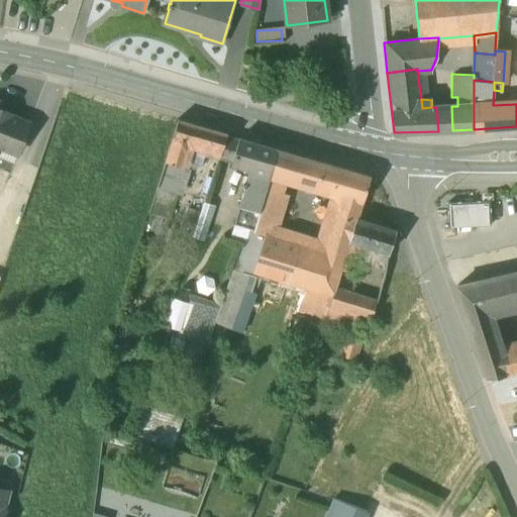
[(451,106),(436,107),(438,131),(452,130),(451,106)]
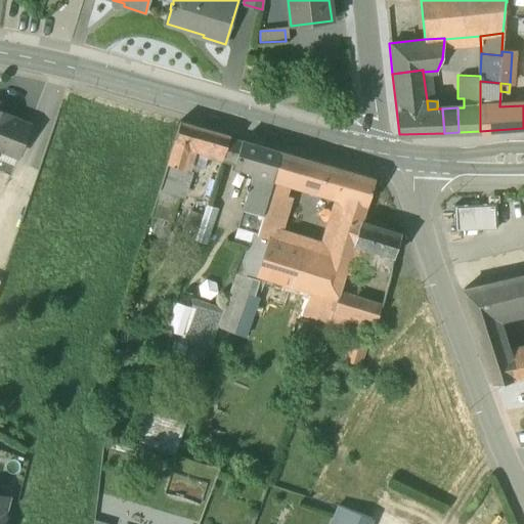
[(11,115),(0,110),(0,146),(18,154),(29,124),(11,117),(11,115)]
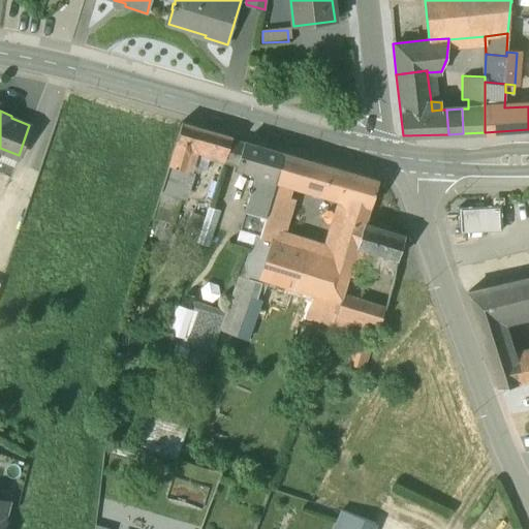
[(218,132),(181,122),(168,165),(189,172),(194,155),(210,159),(218,132)]
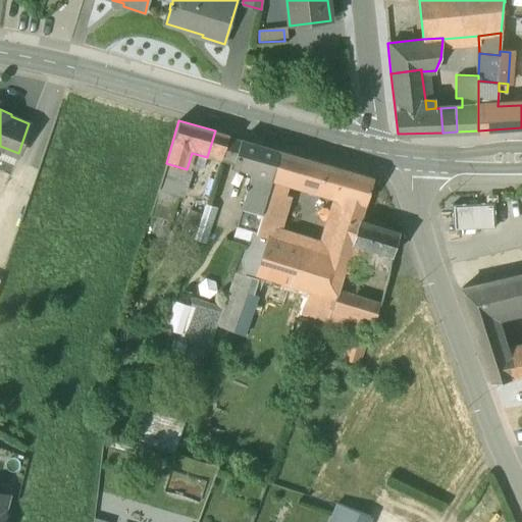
[(278,149),(241,139),(233,163),(252,168),(251,171),(270,178),(278,149)]
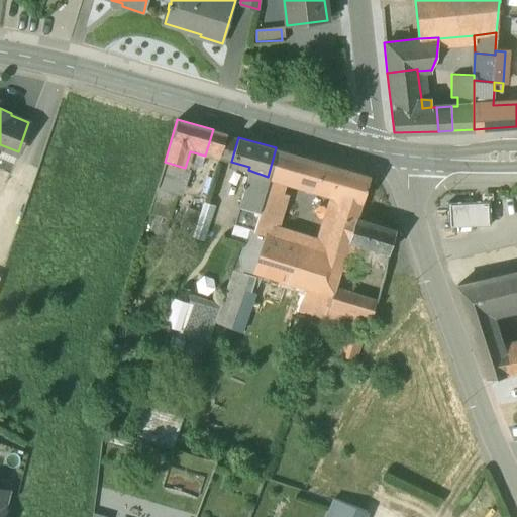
[(307,159),(277,149),(270,172),(273,173),(283,176),(300,181),(307,159)]
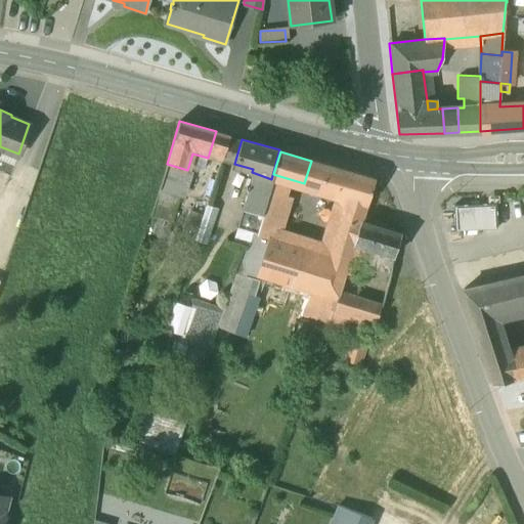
[(375,179),(311,161),(304,183),(347,198),(337,225),(357,233),(360,221),(361,222),(375,179)]
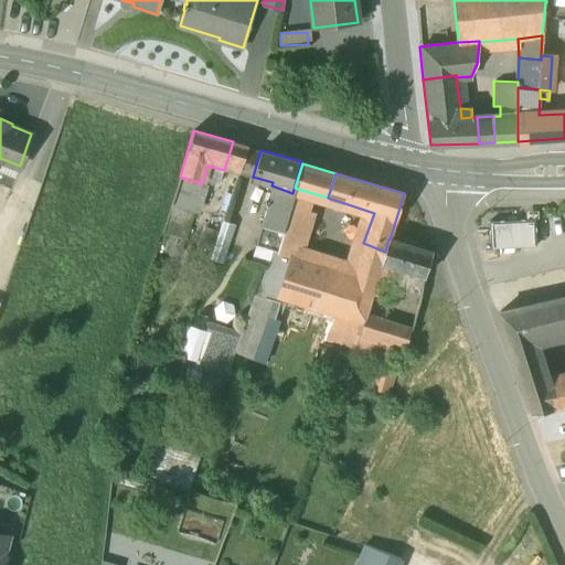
[(202,183),(180,177),(171,205),(193,210),(202,183)]
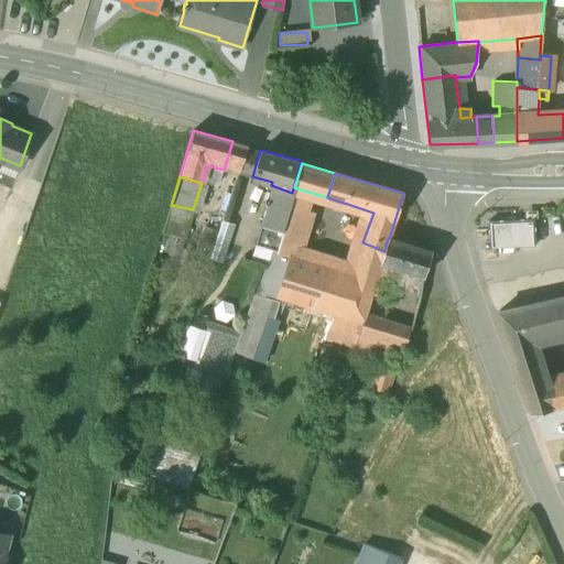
[(292,193),(271,185),(261,223),(281,228),(292,193)]
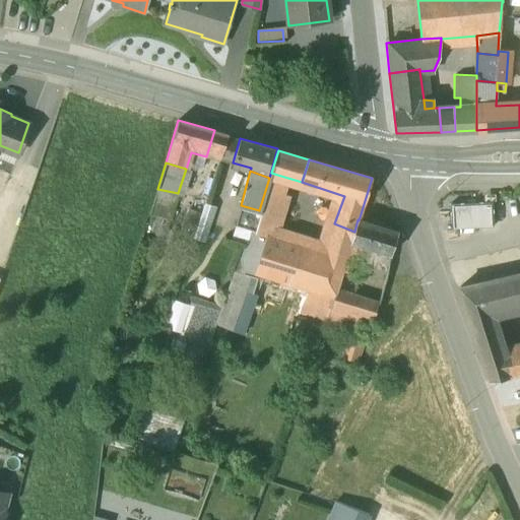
[(274,174),(256,233),(253,231),(249,230),(245,244),(241,253),(218,326),(245,334),(276,237),(275,238),(287,196),(283,194),(284,177),(274,174)]
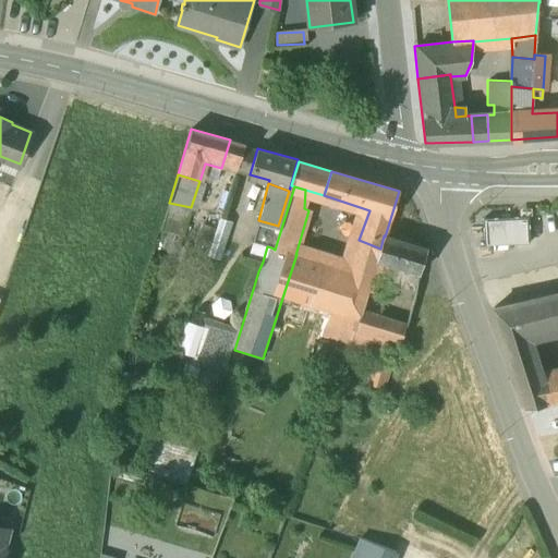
[(230,192),(217,189),(210,208),(222,213),(230,192)]
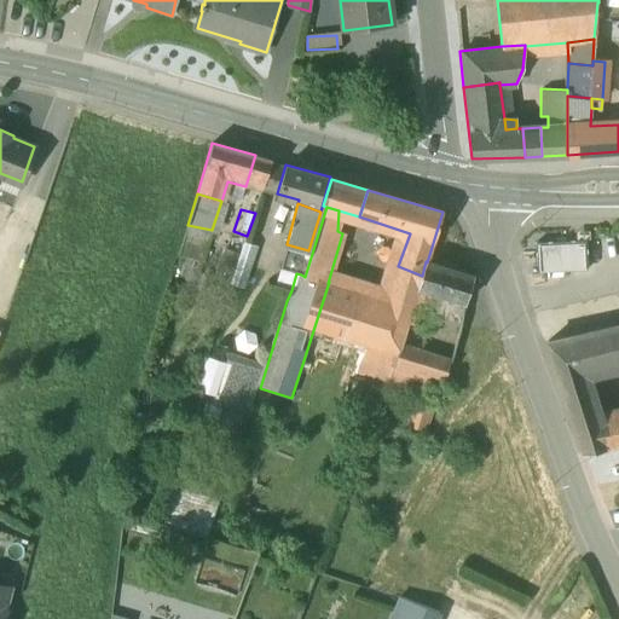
[(202,258),(212,230),(187,225),(179,250),(202,258)]
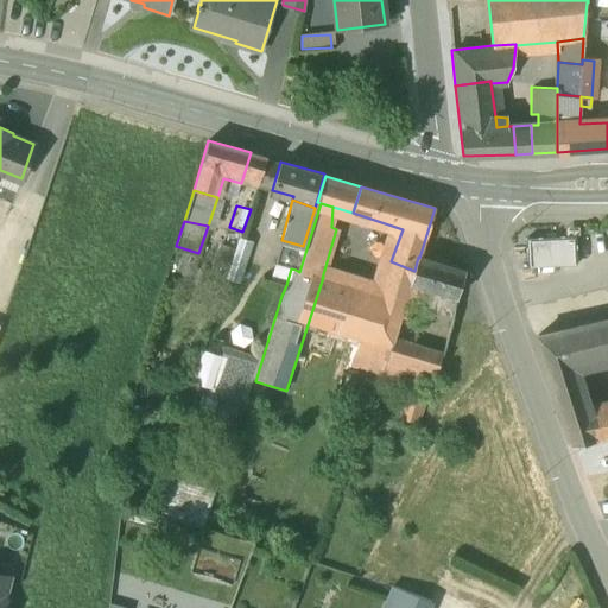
[(235,251),(230,264),(227,277),(241,282),(253,241),(239,236),(235,251)]
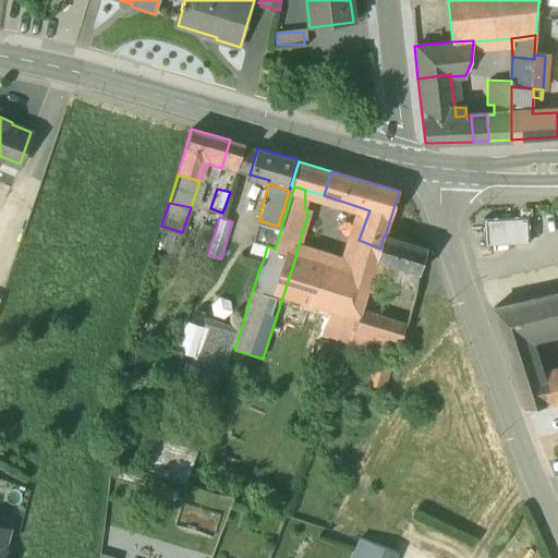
[(278,226),(258,220),(253,241),(249,257),(263,262),(267,246),(271,247),(278,226)]
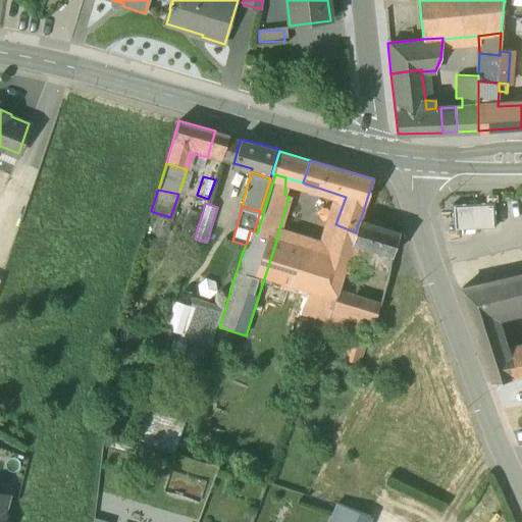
[(492,206),(453,207),(454,228),(492,227),(492,206)]
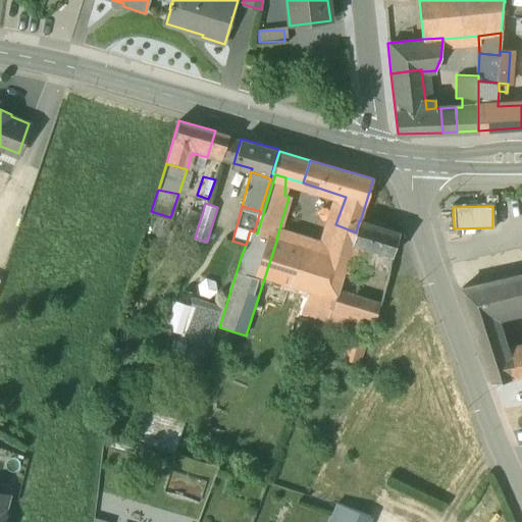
[(185,222),(198,226),(202,215),(188,211),(185,222)]
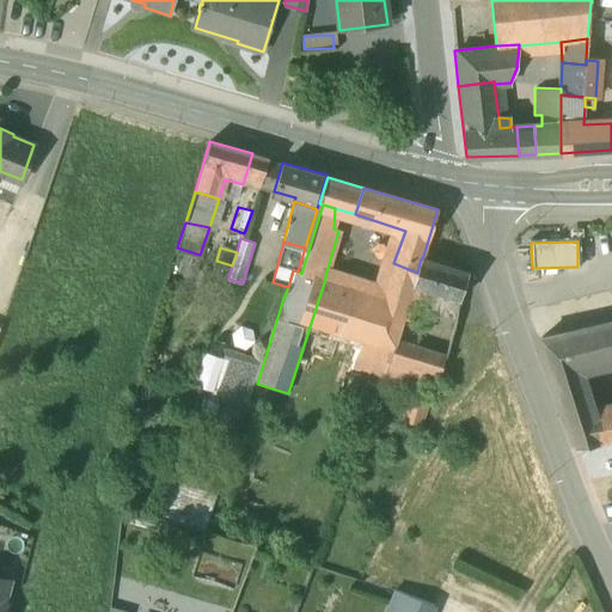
[(422,259),(421,258),(417,273),(414,282),(433,288),(460,298),(469,274),(422,259)]
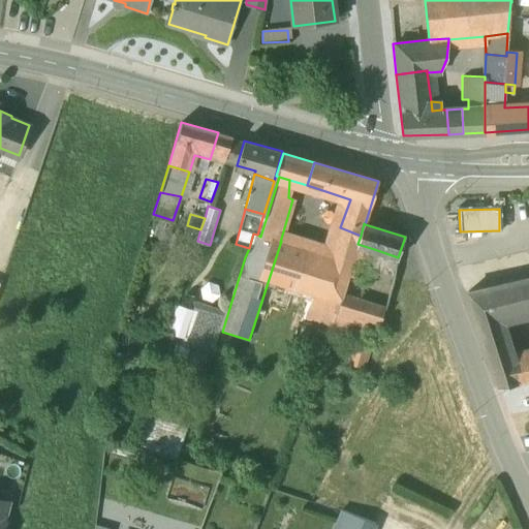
[(361,236),(340,227),(332,250),(353,257),(354,256),(358,244),(361,236)]
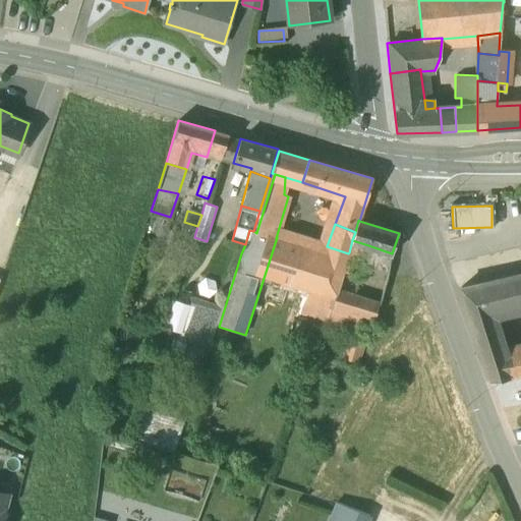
[(348,253),(327,246),(325,252),(313,248),(277,237),(268,270),(336,292),(337,290),(344,272),(343,271),(348,253)]
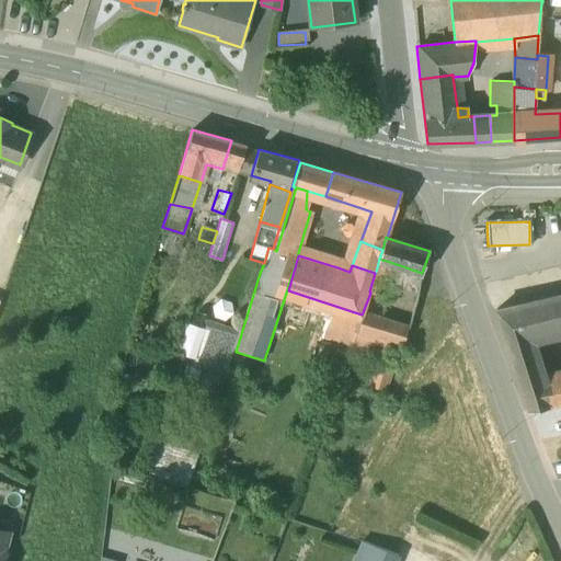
[(397,264),(379,259),(376,272),(392,278),(397,264)]
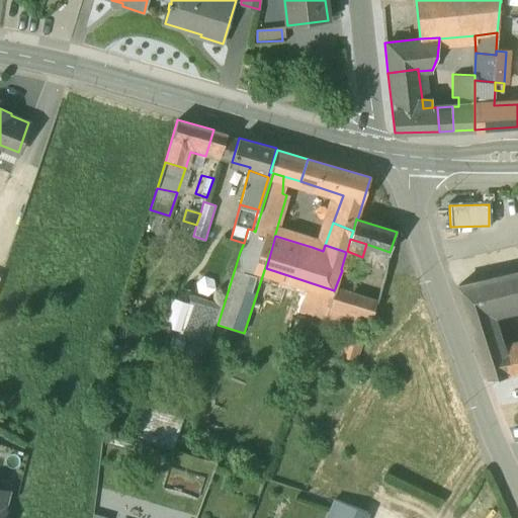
[(325,245),(314,242),(312,247),(323,251),(325,245)]
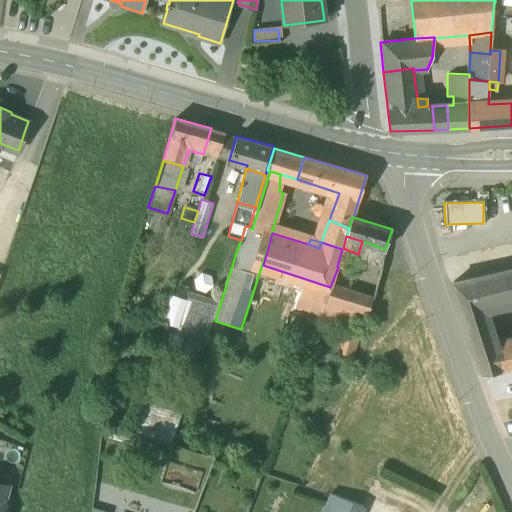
[(358,254),(343,248),(342,249),(337,266),(338,267),(353,272),(358,254)]
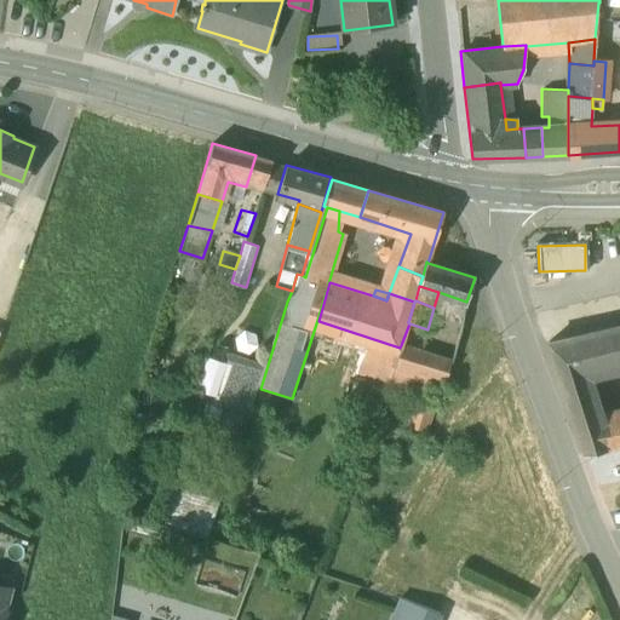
[(619,325),(549,343),(562,384),(583,378),(581,374),(619,365),(619,325)]
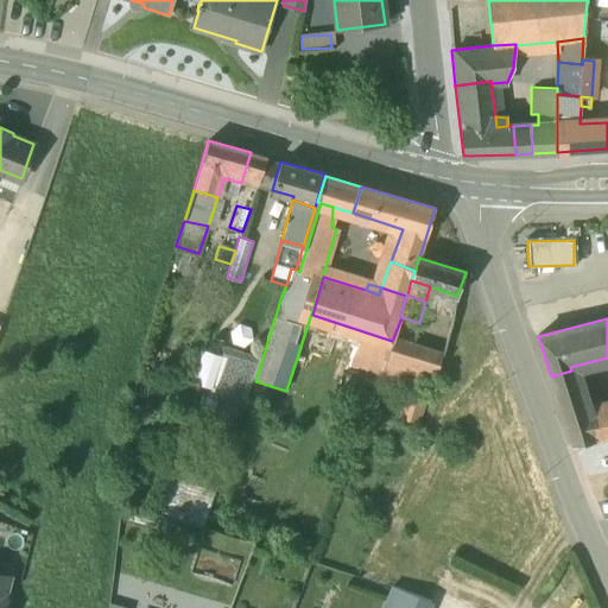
[(443,323),(432,350),(444,354),(453,325),(443,323)]
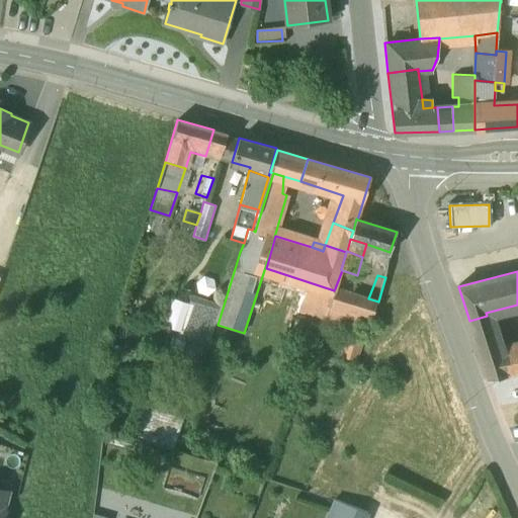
[(328,310),(334,290),(306,281),(296,313),(324,322),(325,320),(328,310)]
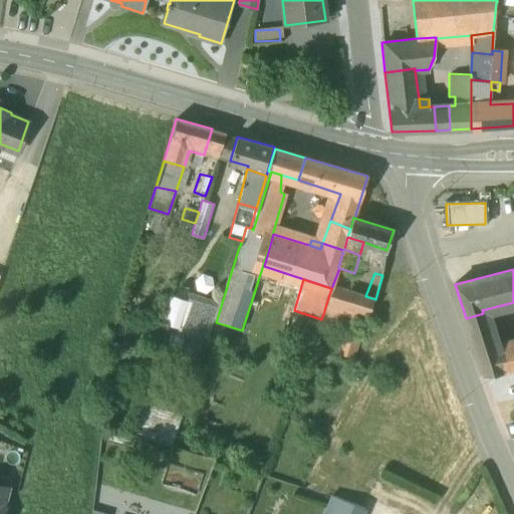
[(365,296),(332,286),(331,288),(325,307),(368,320),(375,299),(365,296)]
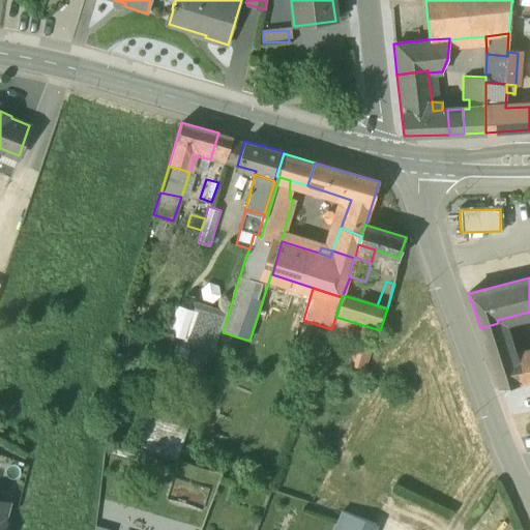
[(212,355),(224,321),(180,307),(171,335),(184,340),(182,346),(199,351),(210,355),(212,355)]
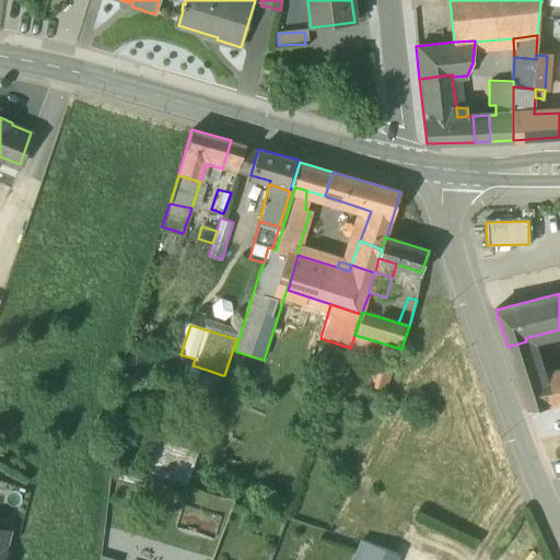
[(401,349),(354,335),(351,346),(398,360),(401,349)]
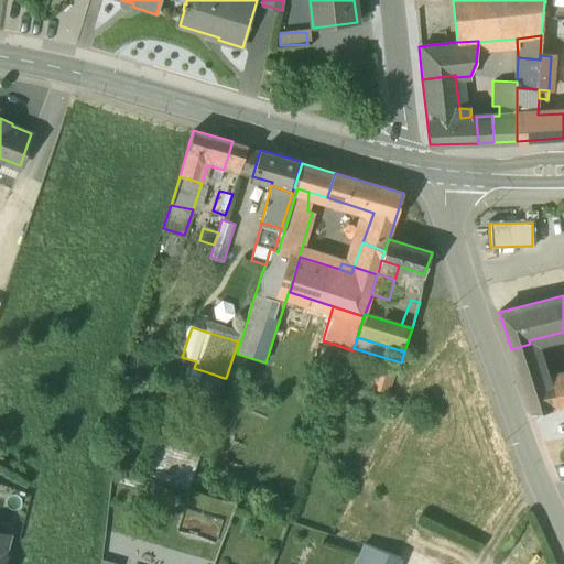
[(342,381),(353,350),(323,340),(321,345),(318,345),(310,370),(342,381)]
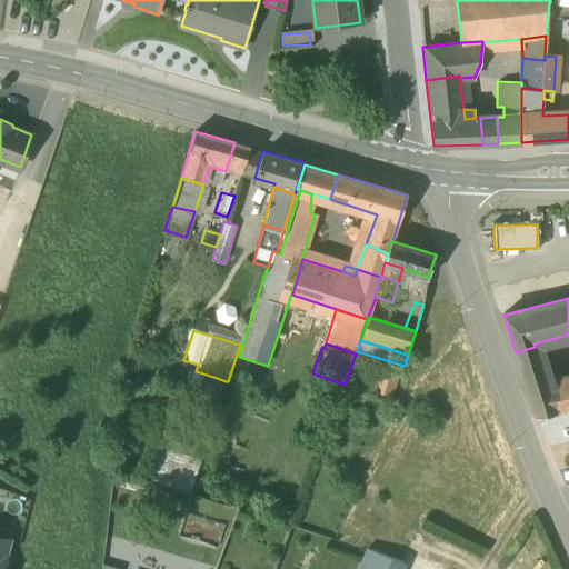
[(568,380),(546,386),(541,365),(535,347),(516,352),(536,416),(568,408),(568,380)]
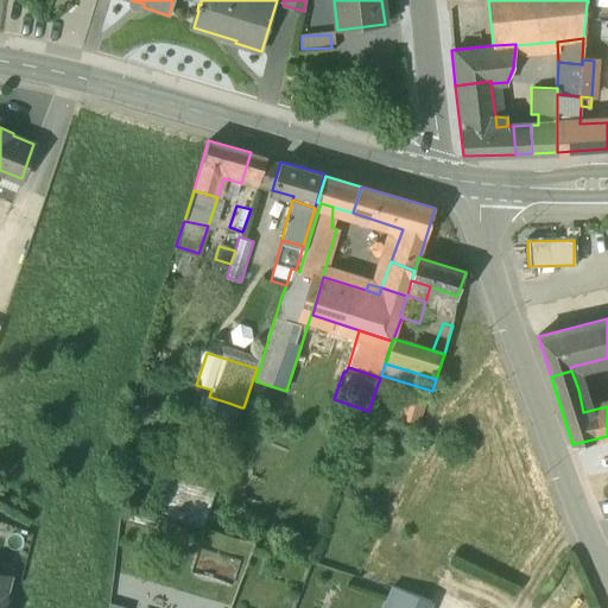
[(241,407),(228,403),(220,430),(233,435),(241,407)]
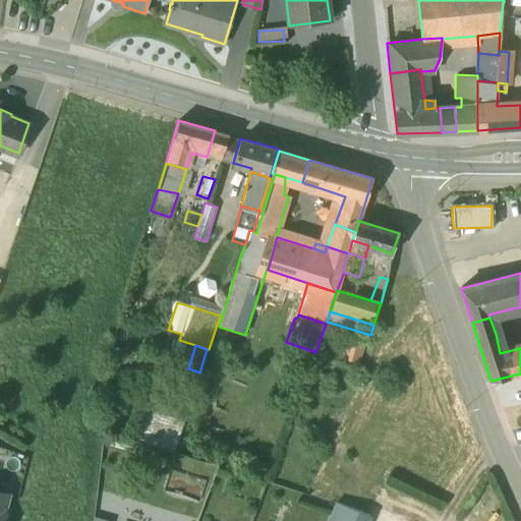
[(135,440),(173,452),(184,420),(145,408),(135,440)]
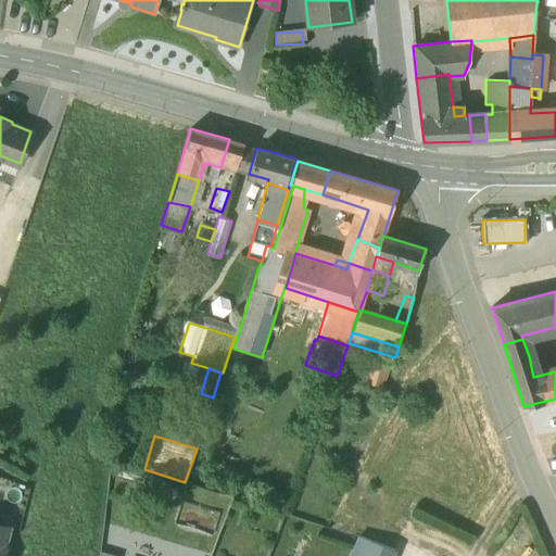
[(140,482),(143,471),(121,465),(117,476),(140,482)]
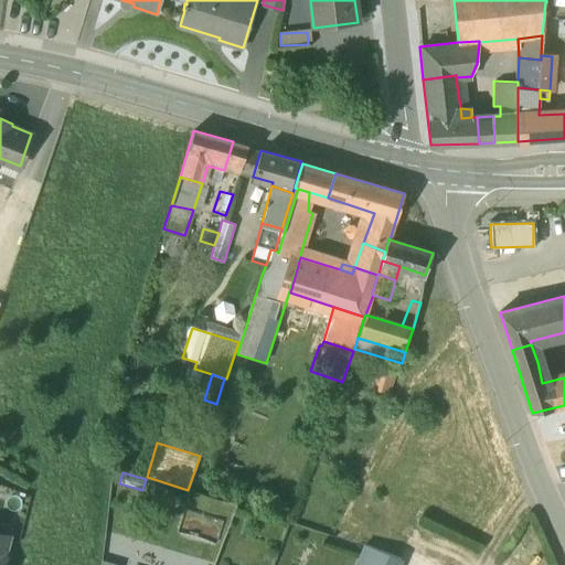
[(366,546),(365,545),(356,564),(397,564),(400,560),(366,546)]
